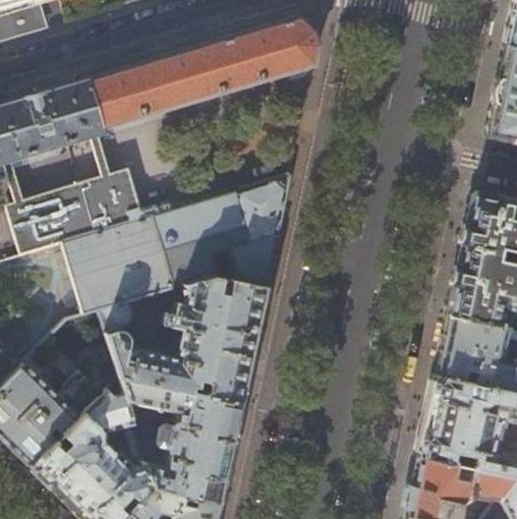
[(0,0),(0,30),(4,42),(41,31),(32,0),(0,0)]
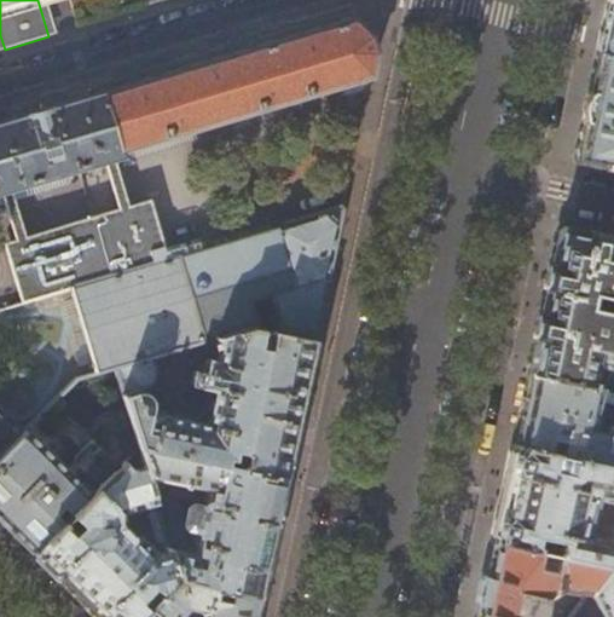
[(613,0),(613,6),(602,55),(613,57),(613,0)]
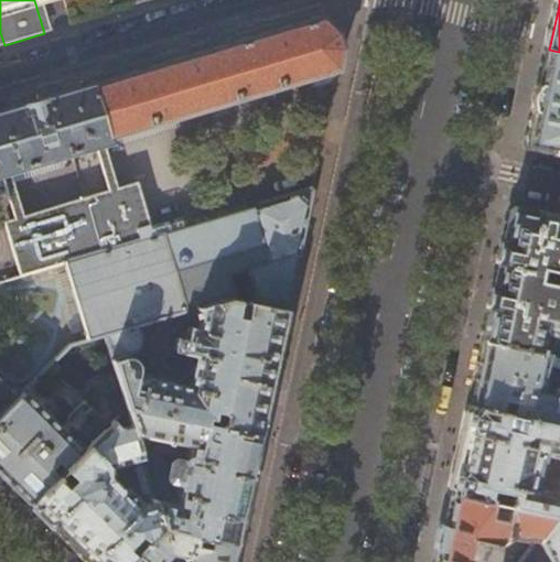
[(114,140),(341,72),(344,60),(346,50),(342,34),(325,19),(161,67),(53,100),(0,115),(0,421),(18,404),(21,400),(0,379),(0,177),(10,175),(19,173),(99,149),(108,146),(110,146),(115,144),(114,140)]
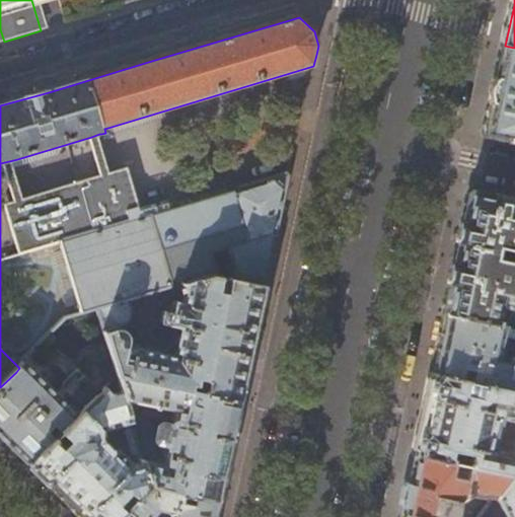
[(514,48),(505,46),(496,88),(487,135),(514,141),(514,48)]
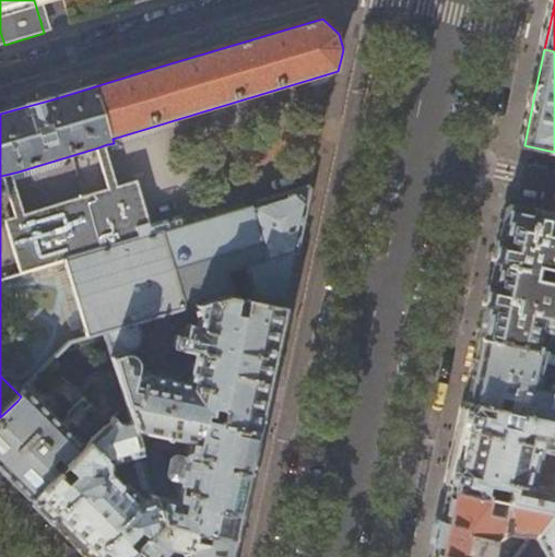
[(125,203),(130,196),(141,192),(138,182),(120,189),(107,144),(98,147),(110,192),(97,196),(99,202),(109,200),(116,220),(128,216),(125,203)]
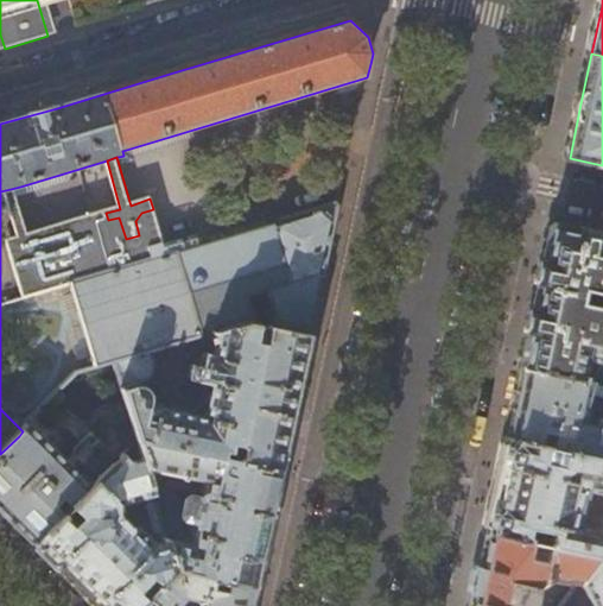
[(11,189),(25,238),(16,240),(32,297),(73,284),(75,284),(69,260),(80,258),(71,231),(83,227),(82,220),(35,234),(20,187),(11,189)]
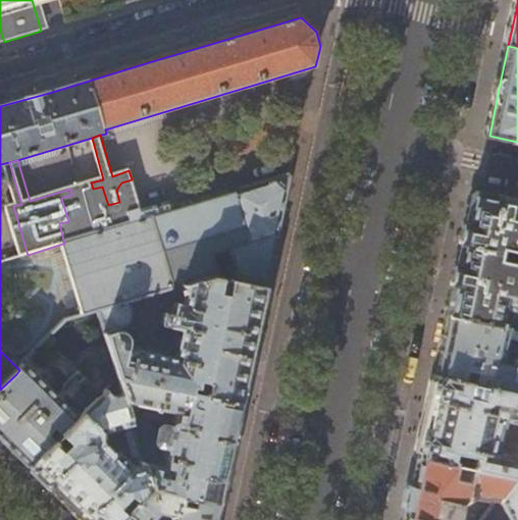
[(268,289),(282,220),(293,174),(143,220),(87,237),(64,244),(62,244),(84,317),(100,312),(125,305),(184,288),(214,277),(268,289)]
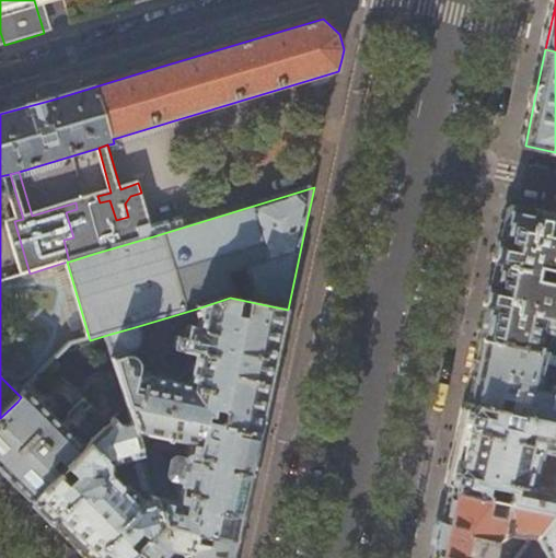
[(93,254),(153,236),(141,193),(130,196),(125,204),(128,217),(116,220),(109,200),(100,202),(97,196),(76,202),(77,209),(66,212),(73,237),(64,240),(69,262),(93,254)]
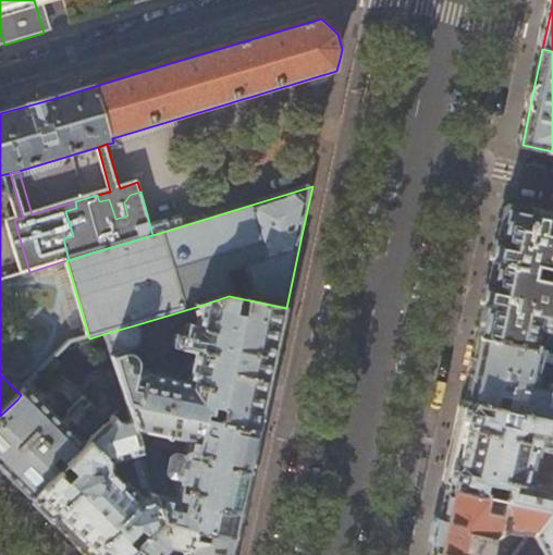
[(484,322),(481,337),(544,353),(547,353),(552,323),(552,218),(508,209),(503,234),(496,264),(493,281),(491,291),(487,309),(484,322)]
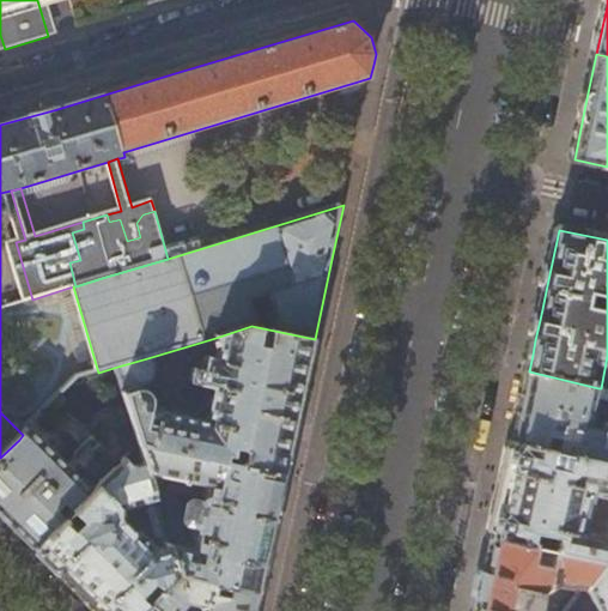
[(301,405),(315,339),(251,326),(216,338),(220,345),(217,357),(207,356),(201,385),(213,387),(206,421),(152,410),(152,407),(153,404),(153,401),(153,399),(152,398),(151,394),(149,392),(146,391),(144,389),(151,381),(152,374),(147,358),(117,367),(132,415),(140,445),(286,475),(301,405)]
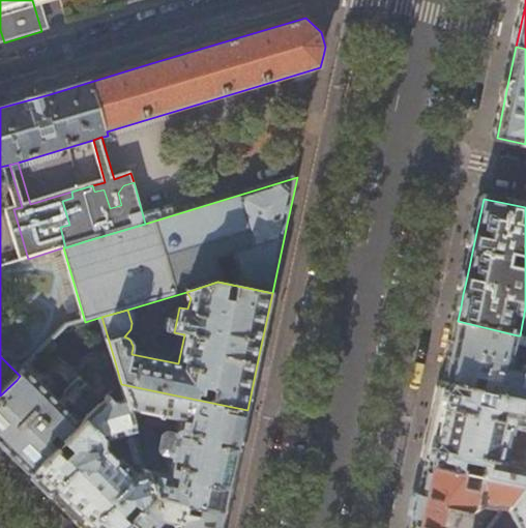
[(518,335),(458,321),(451,348),(444,382),(525,399),(525,365),(513,362),(518,335)]
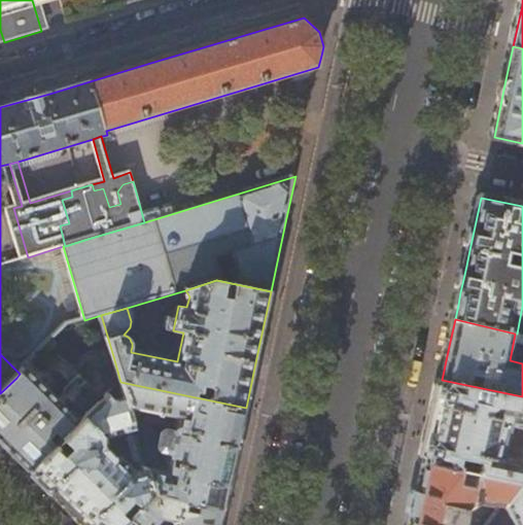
[(32,473),(98,405),(108,395),(110,393),(120,382),(113,356),(96,361),(78,378),(83,382),(74,391),(70,387),(38,355),(20,374),(16,378),(0,393),(0,441),(6,447),(12,453),(32,473)]
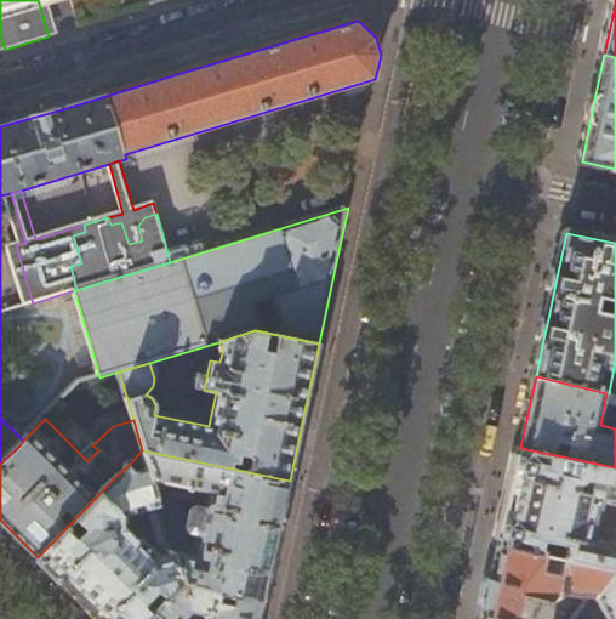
[(87,461),(98,450),(92,446),(83,456),(87,461)]
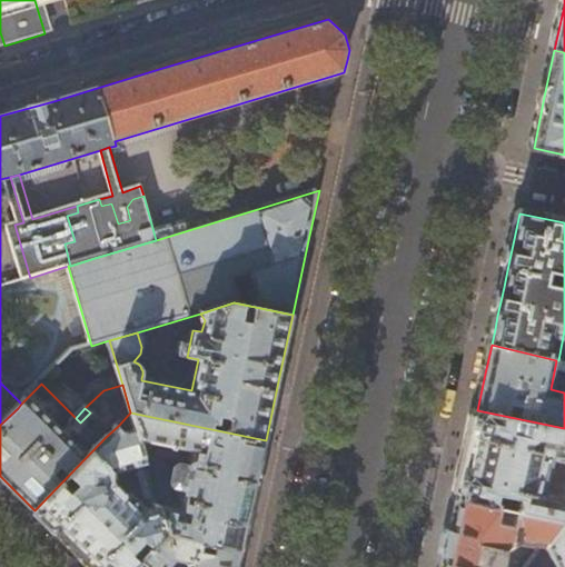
[(564,428),(477,410),(467,455),(458,499),(498,508),(517,513),(564,523),(564,500),(545,497),(552,460),(564,463),(564,428)]
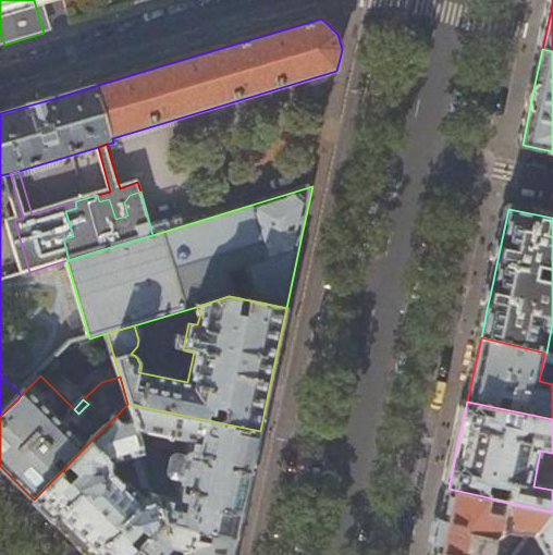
[(127,404),(134,422),(136,432),(189,443),(187,453),(181,456),(174,455),(169,458),(167,470),(170,476),(172,476),(170,488),(174,489),(172,498),(156,496),(156,497),(163,522),(237,538),(248,488),(260,431),(127,404)]
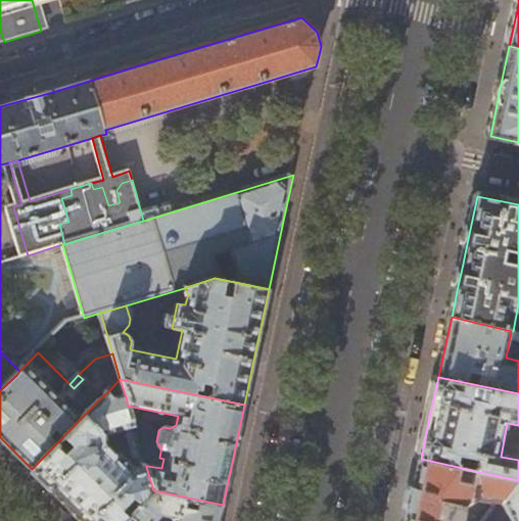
[(107,392),(97,401),(32,469),(71,508),(84,520),(123,520),(153,490),(146,467),(133,472),(107,445),(106,435),(134,427),(128,406),(126,396),(118,399),(112,397),(107,392)]
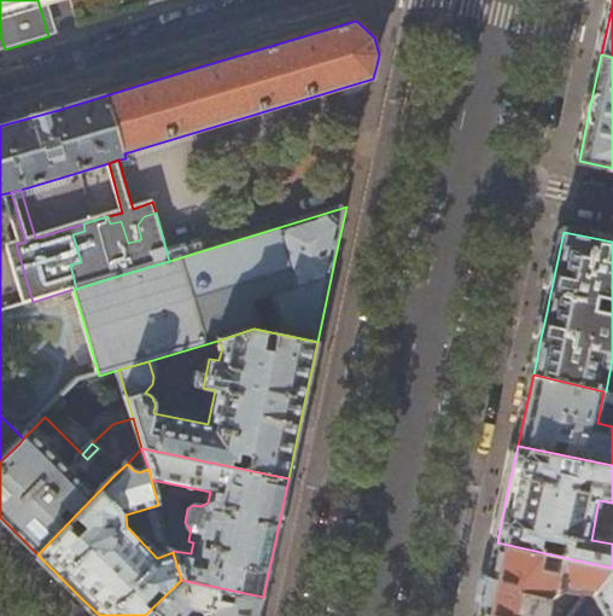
[(152,517),(161,546),(170,544),(159,509),(153,510),(155,517),(152,517)]
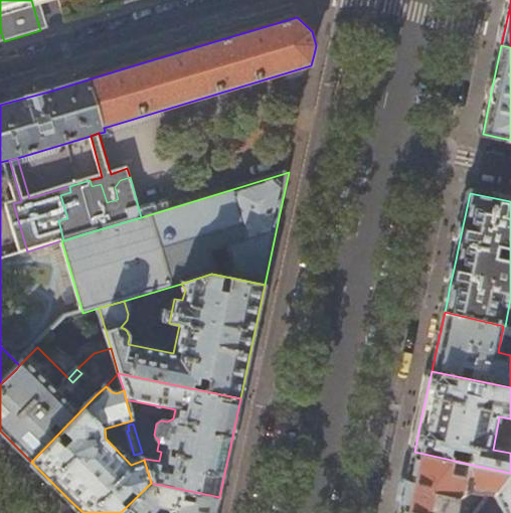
[(451,460),(414,452),(405,492),(400,512),(462,512),(464,504),(457,502),(457,500),(469,493),(480,496),(483,494),(492,497),(494,495),(510,473),(468,464),(464,477),(449,474),(451,460)]
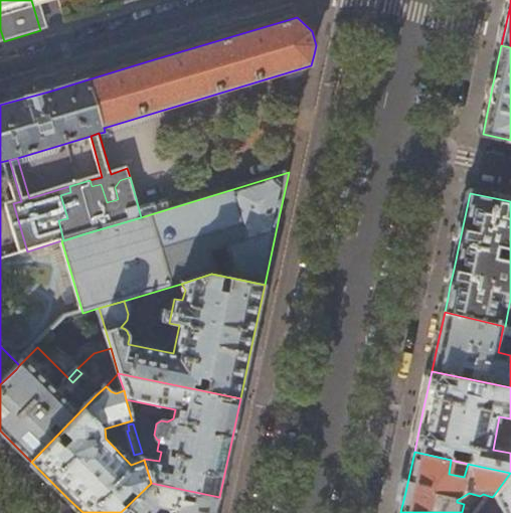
[(510,473),(494,495),(503,512),(510,512),(510,473)]
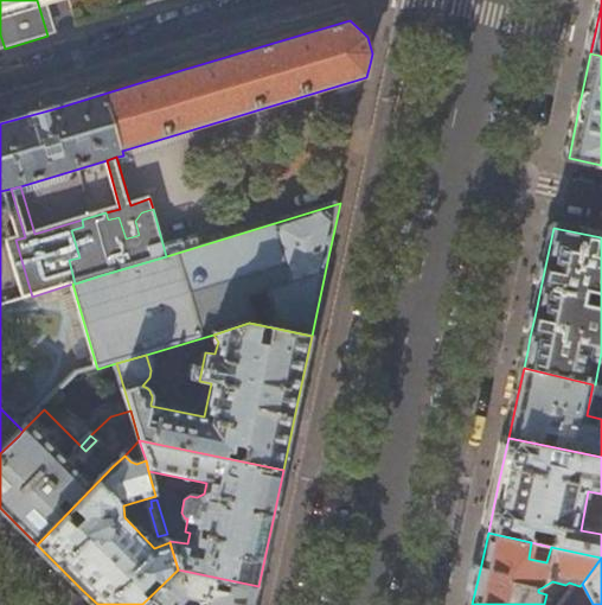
[(181,604),(186,598),(178,570),(142,604),(181,604)]
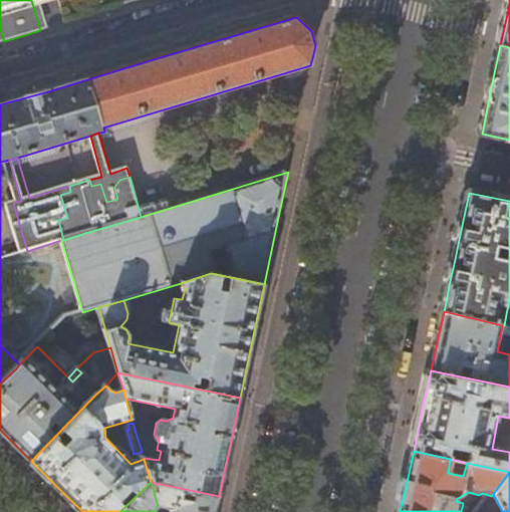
[(215,511),(219,496),(151,482),(158,506),(176,511),(215,511)]
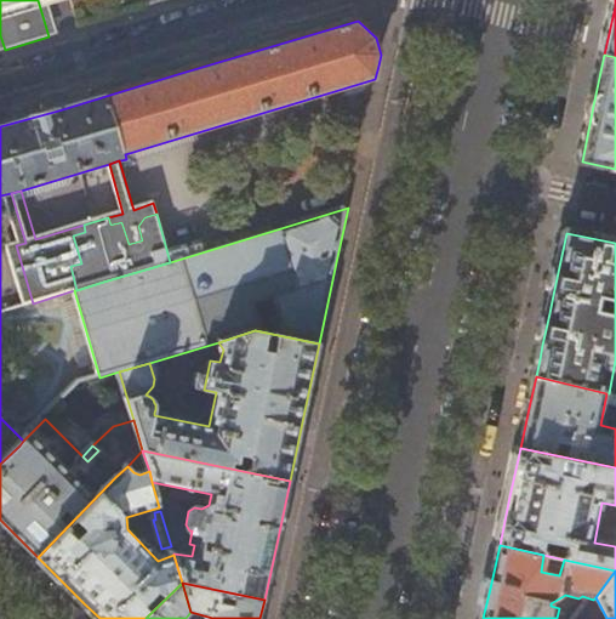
[(273,618),(277,602),(264,600),(260,618),(273,618)]
